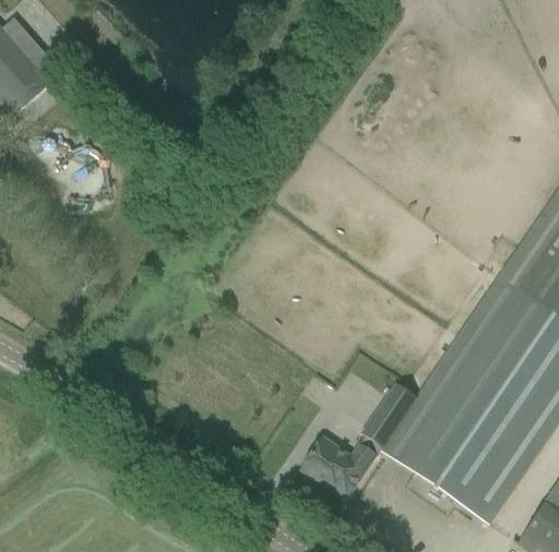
[(0,102),(4,97),(16,110),(49,82),(0,25),(0,102)]
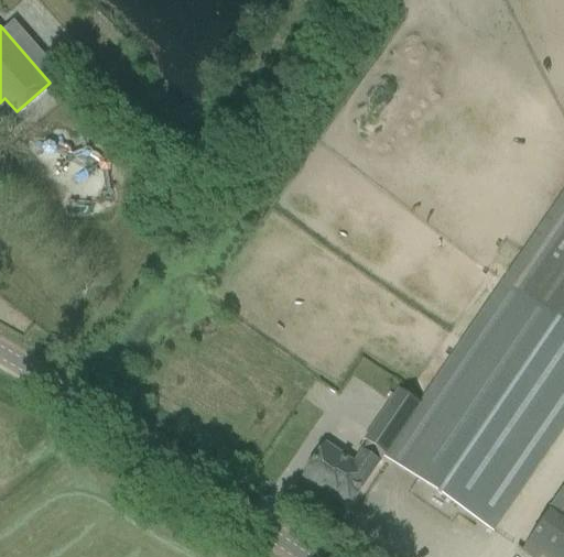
[(563,186),(420,399),(383,450),(494,526),(563,422),(563,186)]
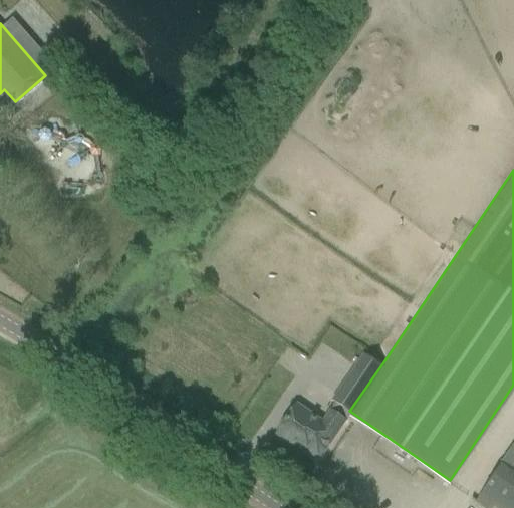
[(318,457),(349,411),(382,363),(362,349),(331,396),(335,399),(322,417),(296,400),(275,431),(293,443),(295,440),(318,457)]
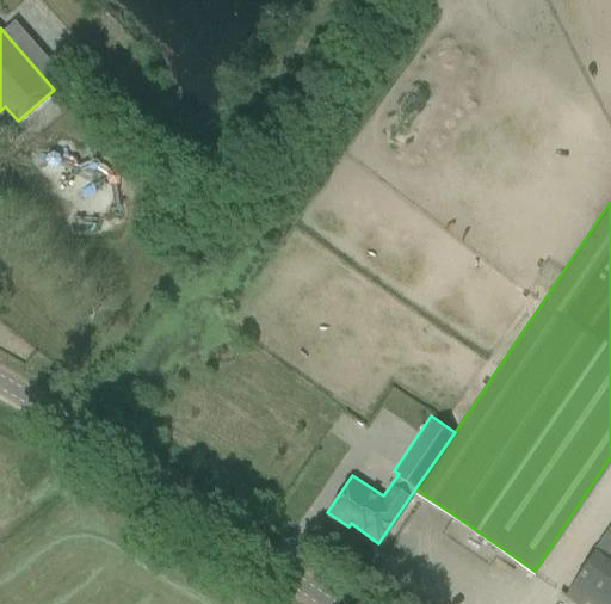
[(610,603),(610,525),(596,548),(565,592),(582,603),(587,597),(597,603),(610,603)]
